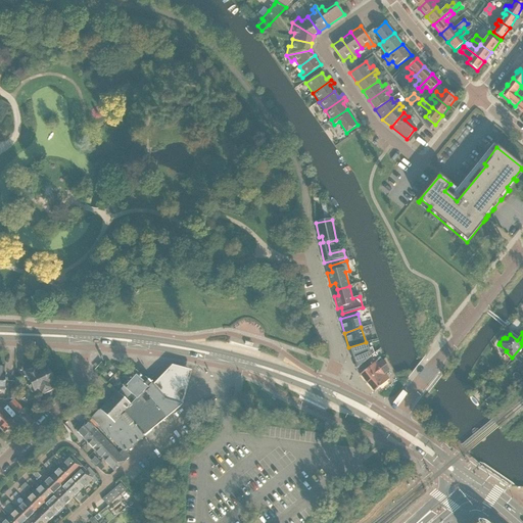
[(357,369),(371,357),(367,344),(349,349),(353,360),(357,369)]
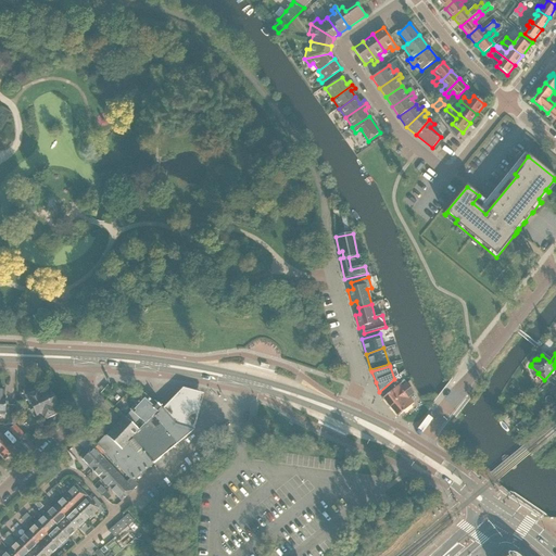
[(397,417),(414,404),(409,397),(414,394),(404,381),(382,399),(389,407),(397,417)]
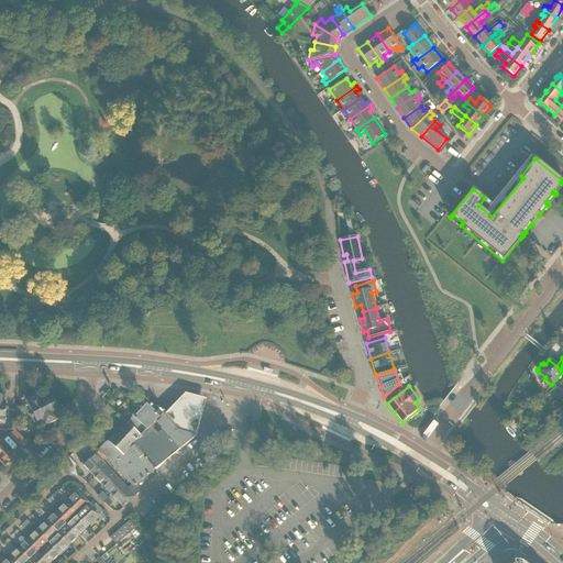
[(61,414),(52,395),(41,400),(39,396),(28,401),(28,400),(25,401),(28,406),(29,405),(34,417),(32,418),(34,422),(36,421),(37,423),(44,421),(46,426),(56,420),(54,416),(61,414)]
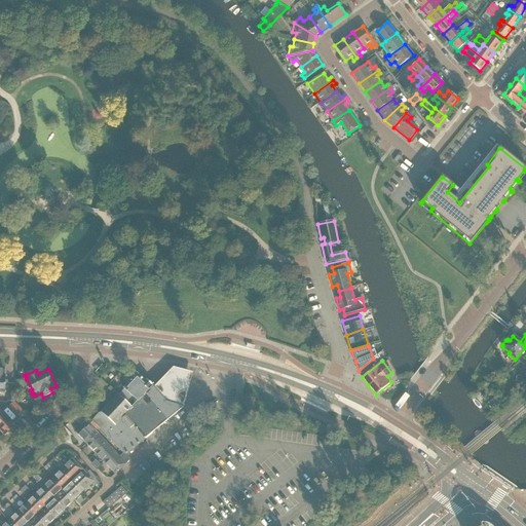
[(173,369),(153,388),(164,403),(180,408),(192,374),(173,369)]
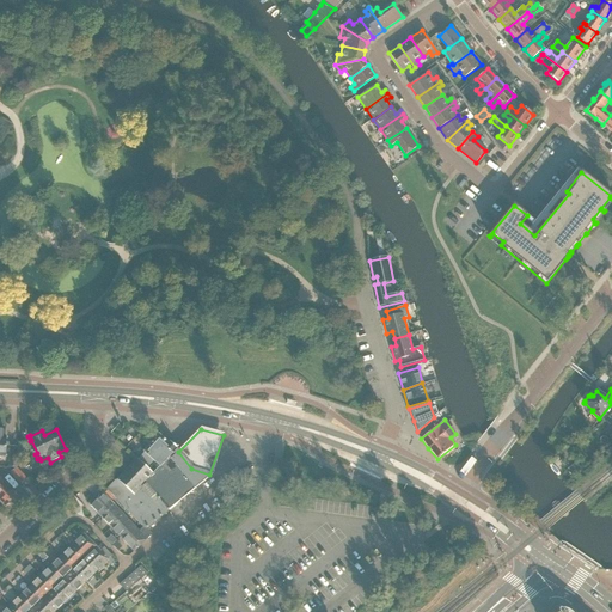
[(170,442),(169,444),(159,435),(117,479),(108,490),(108,491),(144,528),(147,528),(213,473),(194,467),(181,453),(177,448),(178,448),(170,442)]
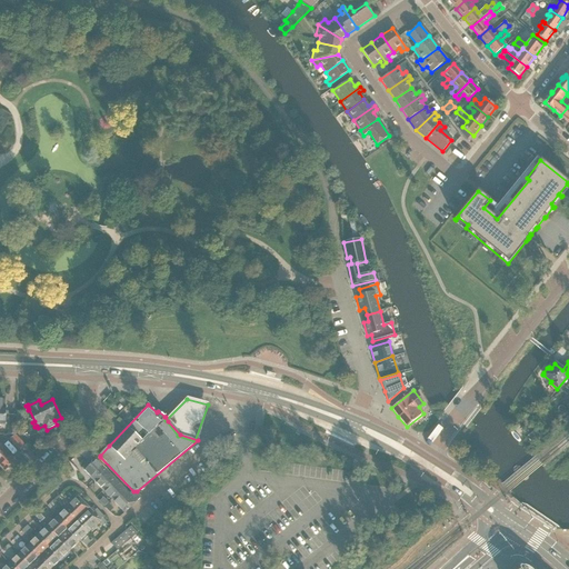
[(17,425),(26,425),(26,411),(16,412),(17,425)]
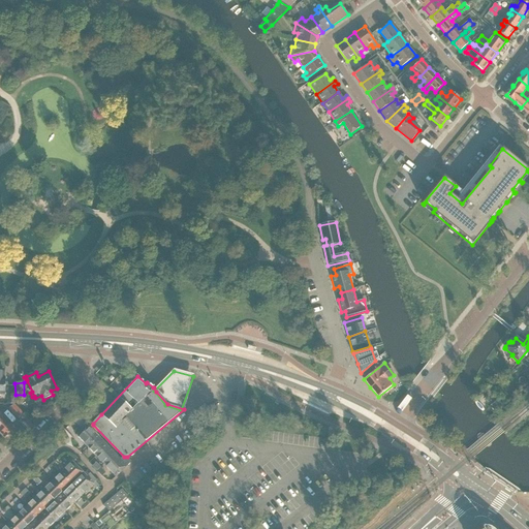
[(18,418),(23,413),(13,404),(8,409),(18,418)]
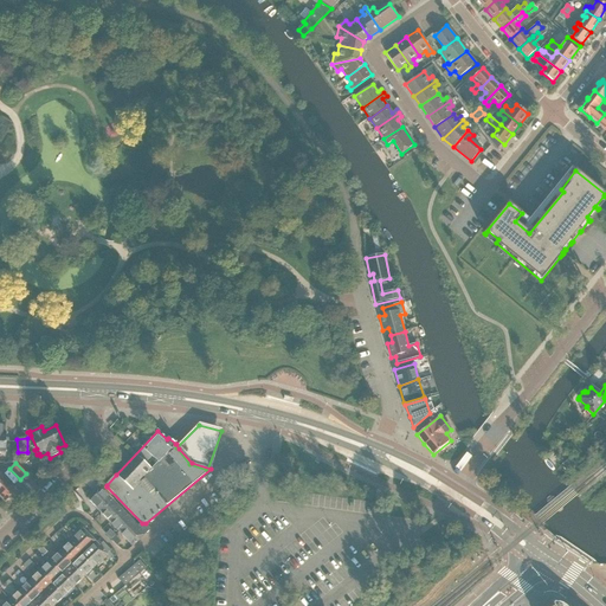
[(0,496),(6,502),(17,491),(0,472),(0,496)]
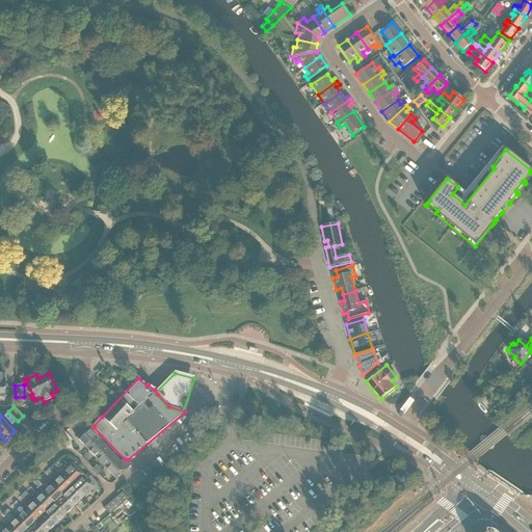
[(88,450),(99,440),(87,427),(83,430),(80,427),(74,433),(77,436),(76,437),(88,450)]
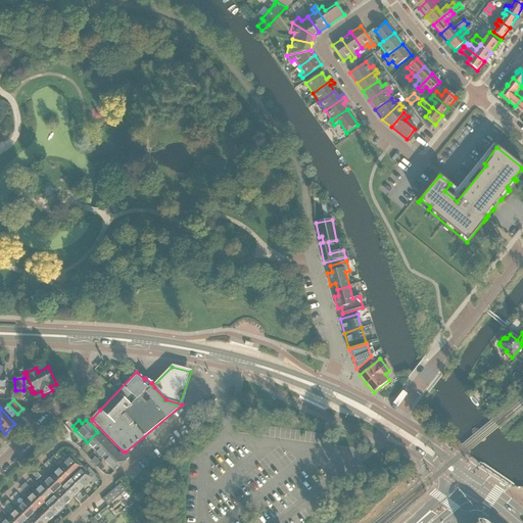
[(95,450),(105,440),(97,432),(87,442),(95,450)]
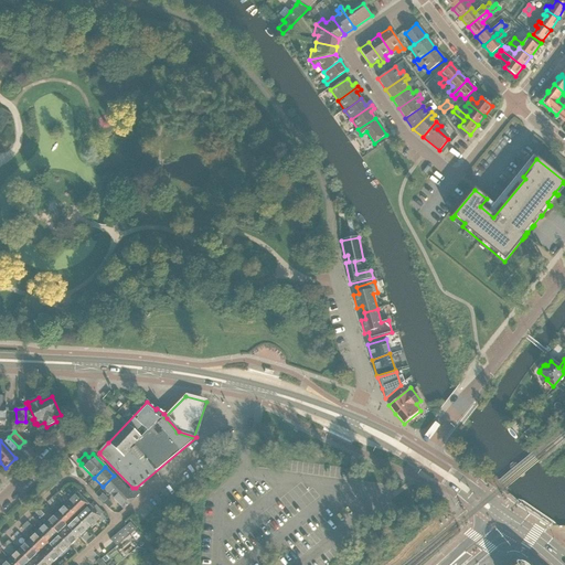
[(110,497),(123,484),(114,476),(103,487),(110,497)]
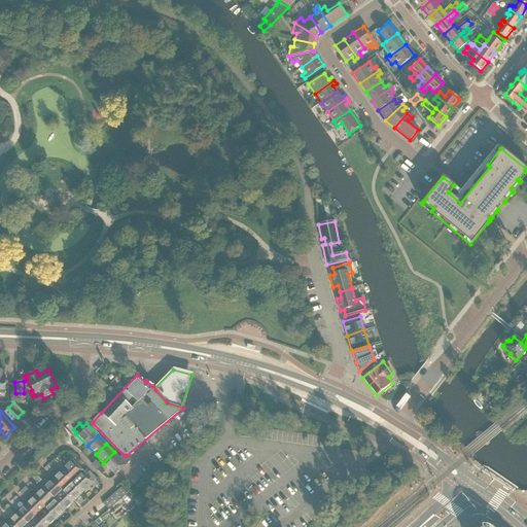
[(114,452),(103,463),(115,476),(127,464),(114,452)]
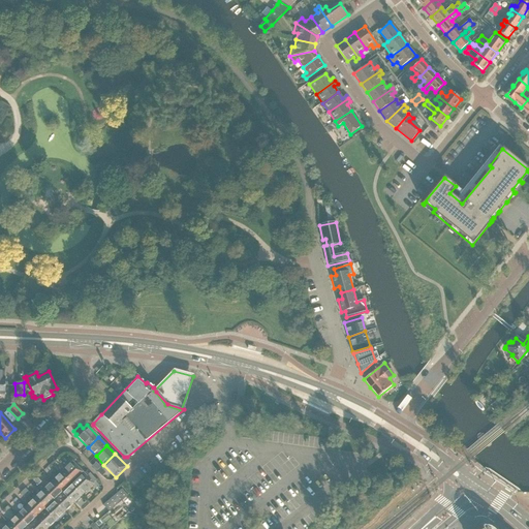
[(71,485),(84,473),(79,468),(81,466),(76,462),(74,464),(72,462),(60,473),(71,485)]
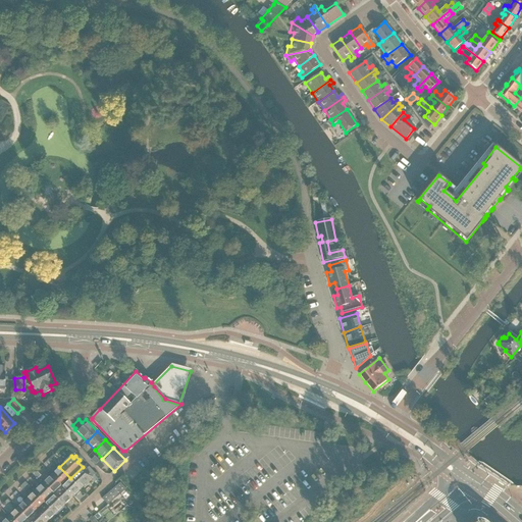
[(61,486),(70,478),(59,467),(51,476),(61,486)]
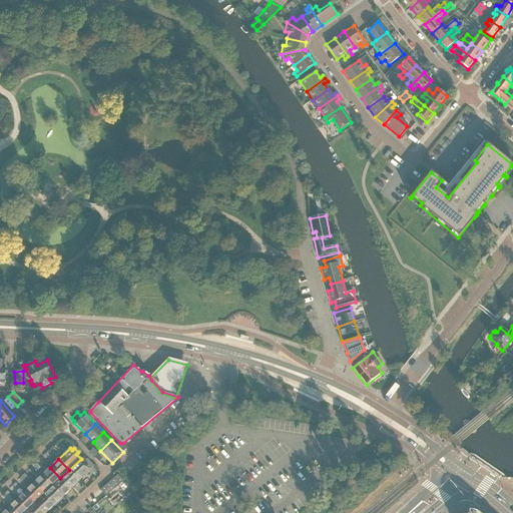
[(69,470),(79,481),(91,469),(90,469),(93,466),(87,459),(84,462),(81,459),(69,470)]
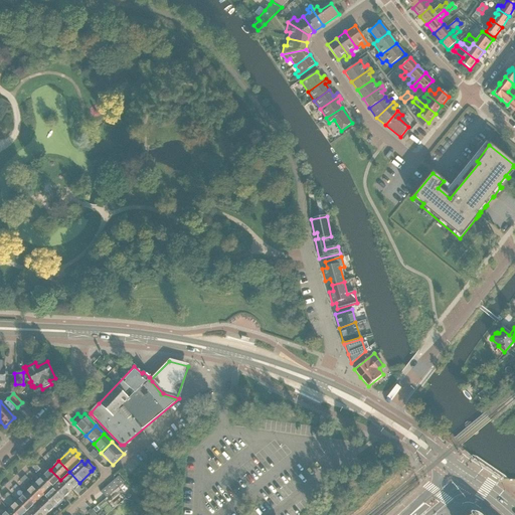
[(52,488),(60,480),(50,470),(42,478),(52,488)]
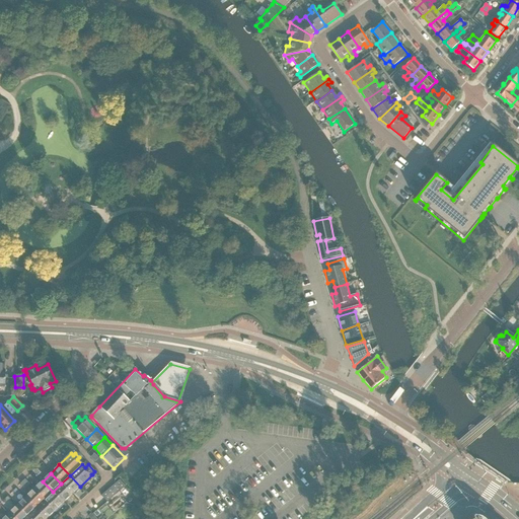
[(71,495),(80,487),(70,475),(61,484),(71,495)]
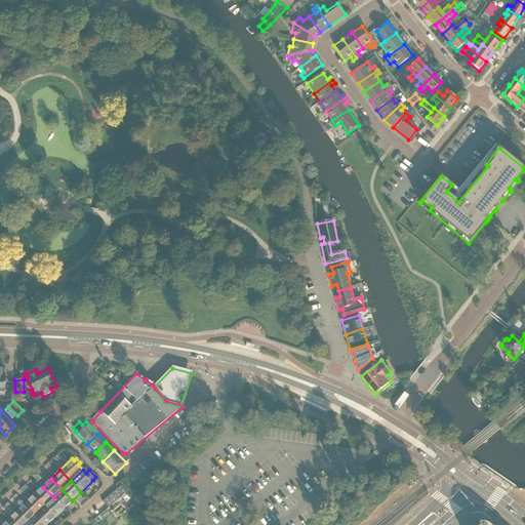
[(45,507),(53,497),(43,487),(34,495),(45,507)]
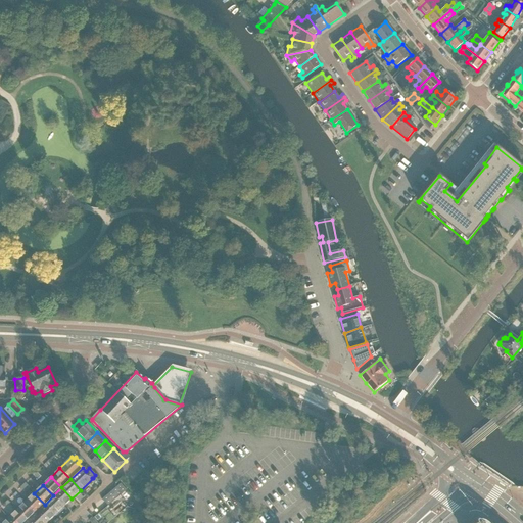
[(63,507),(72,498),(61,487),(53,495),(63,507)]
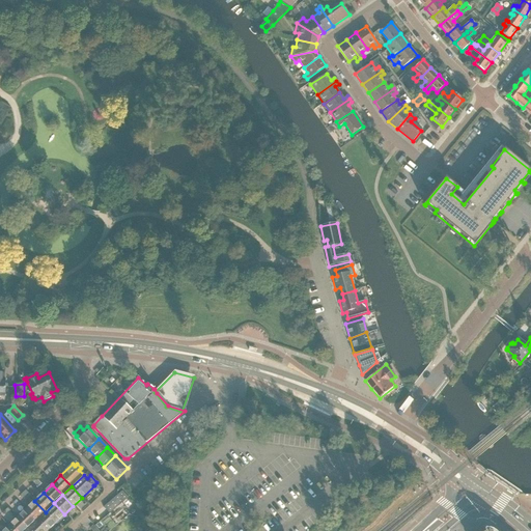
[(36,521),(46,512),(34,501),(26,509),(36,521)]
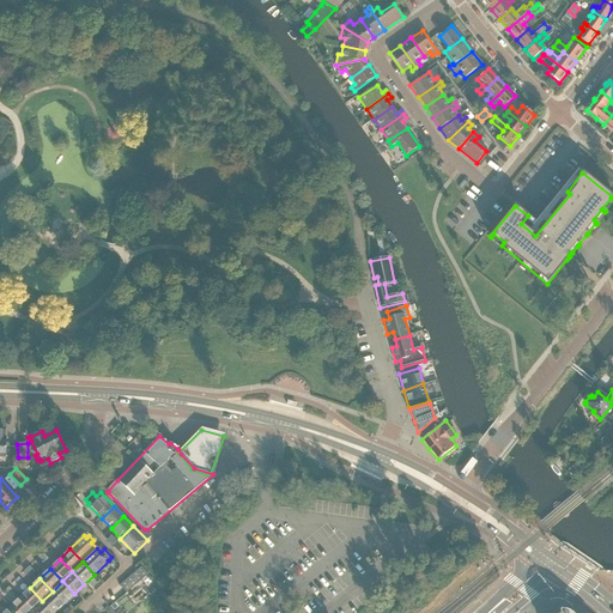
[(65,604),(74,594),(62,581),(53,592),(65,604)]
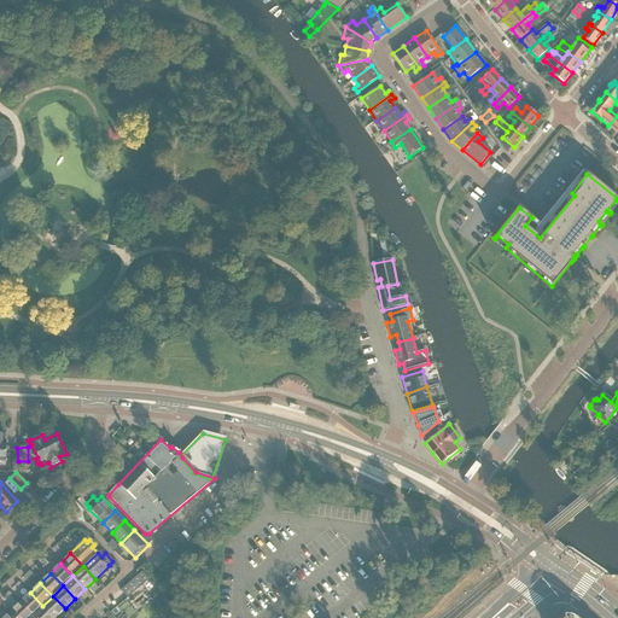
[(161,598),(163,590),(150,586),(147,593),(161,598)]
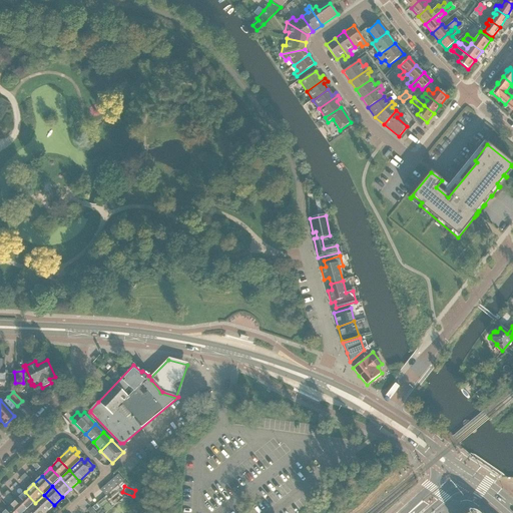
[(27,510),(35,503),(25,492),(17,500),(27,510)]
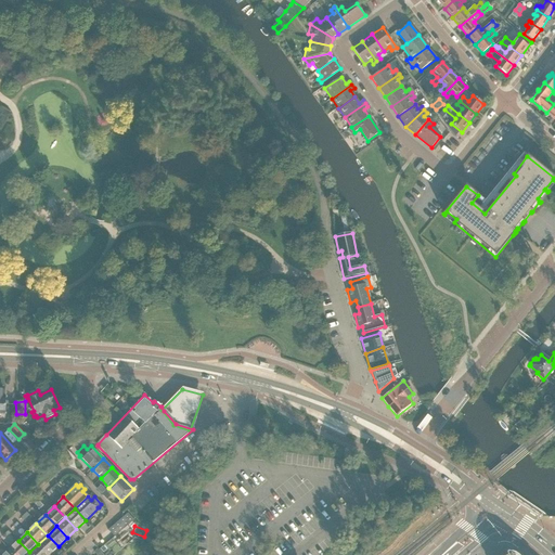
[(49,554),(59,546),(48,536),(38,544),(49,554)]
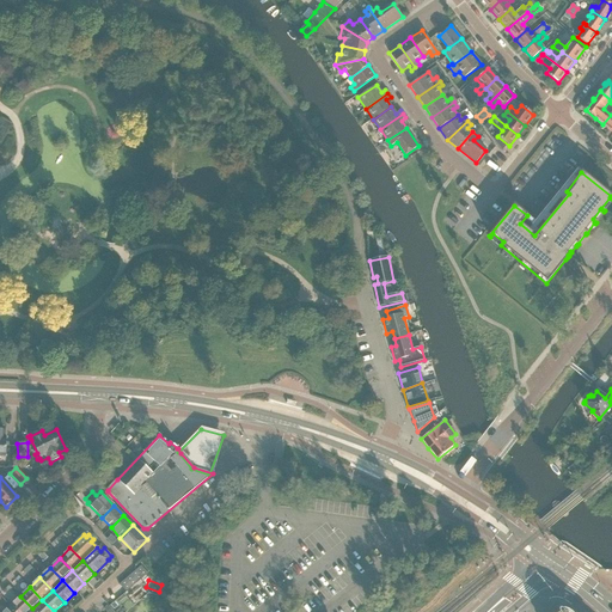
[(127,600),(132,595),(128,591),(122,595),(127,600)]
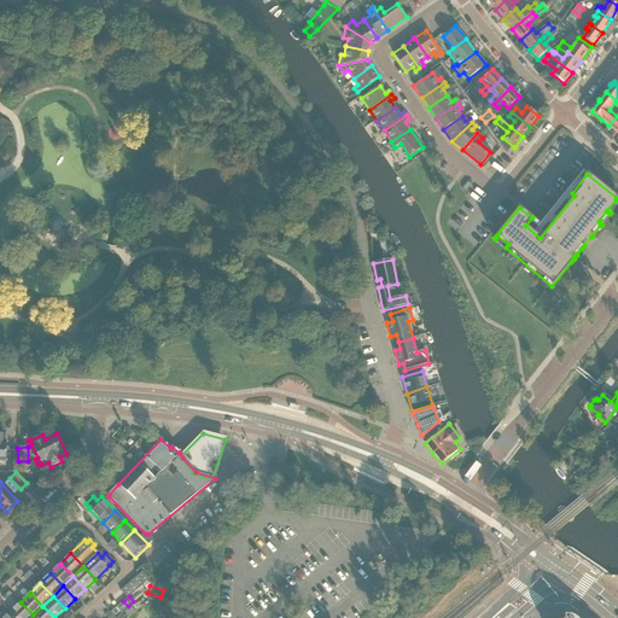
[(16,617),(29,617),(33,614),(21,602),(10,612),(16,617)]
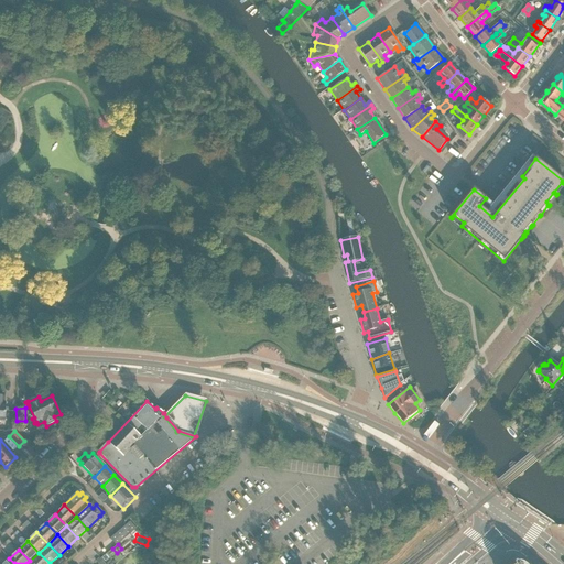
[(32,563),(50,563),(39,553),(30,561),(32,563)]
